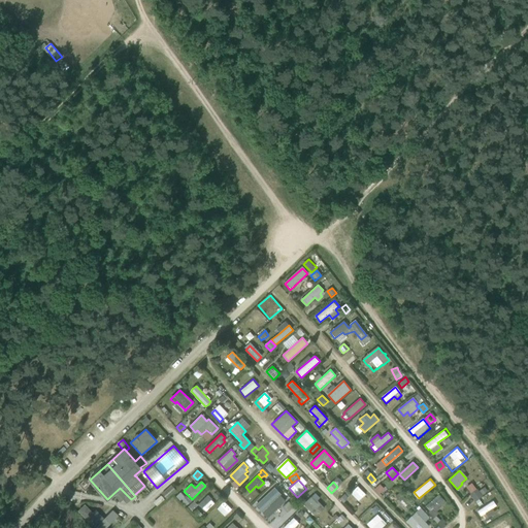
[(381,484),(375,489),(381,494),(386,489),(381,484)]
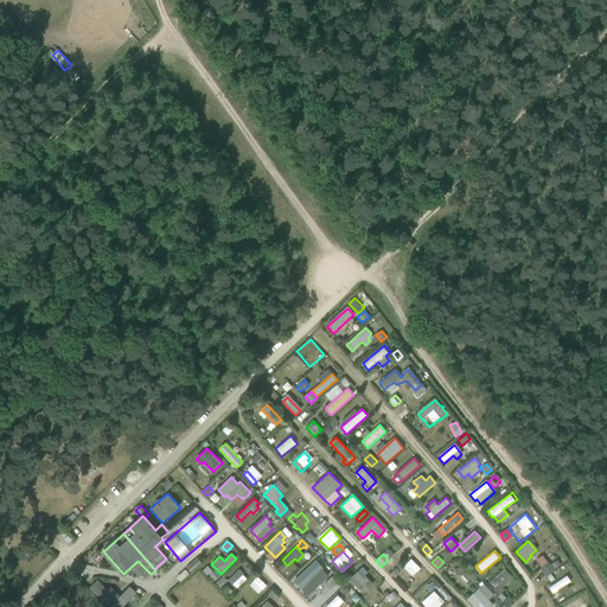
[(186,568),(191,574),(203,564),(197,557),(186,568)]
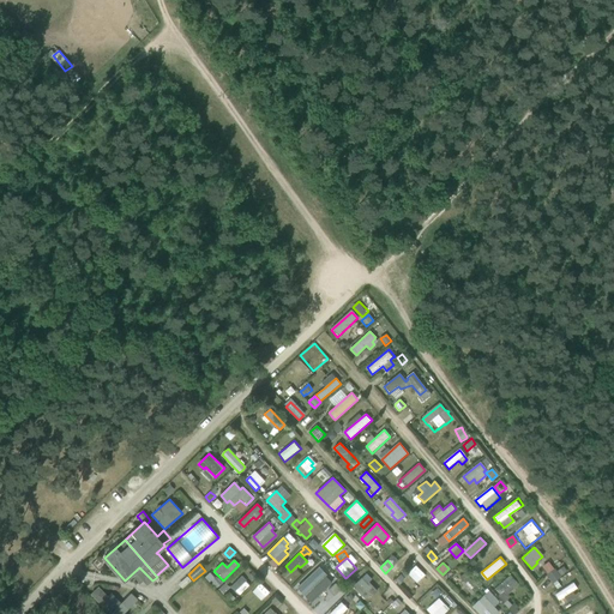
[(325,576),(326,575),(319,567),(296,588),(311,603),(332,583),(325,576)]
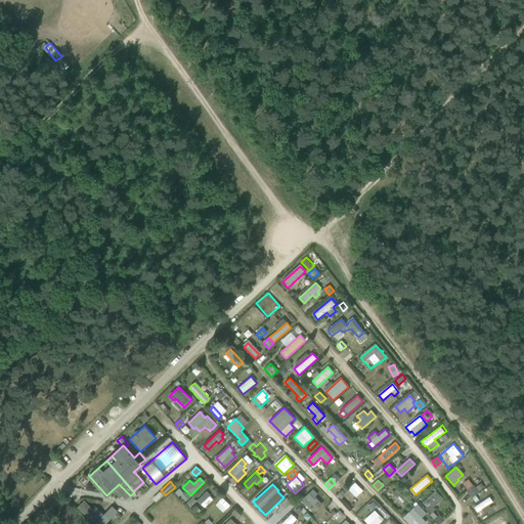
[(364,505),(368,500),(354,484),(349,488),(357,496),(354,498),(359,505),(362,503),(364,505)]
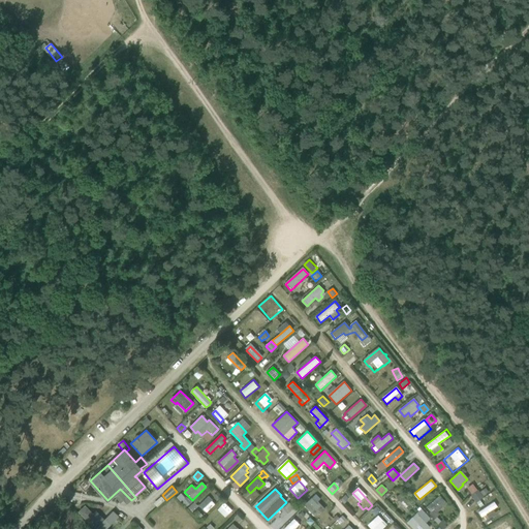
[(476,502),(484,497),(477,490),(470,495),(476,502)]
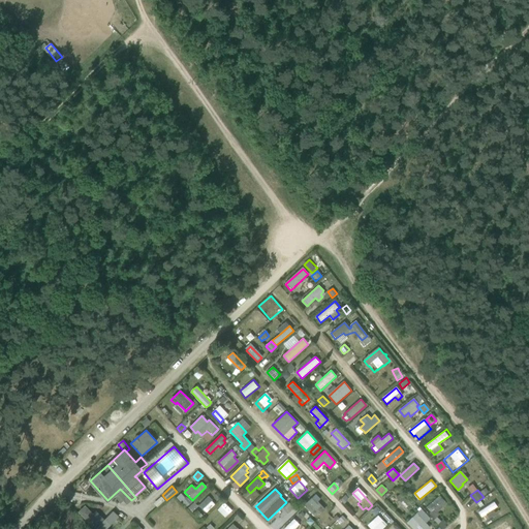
[(180,502),(182,501),(186,497),(182,493),(176,498),(180,502)]
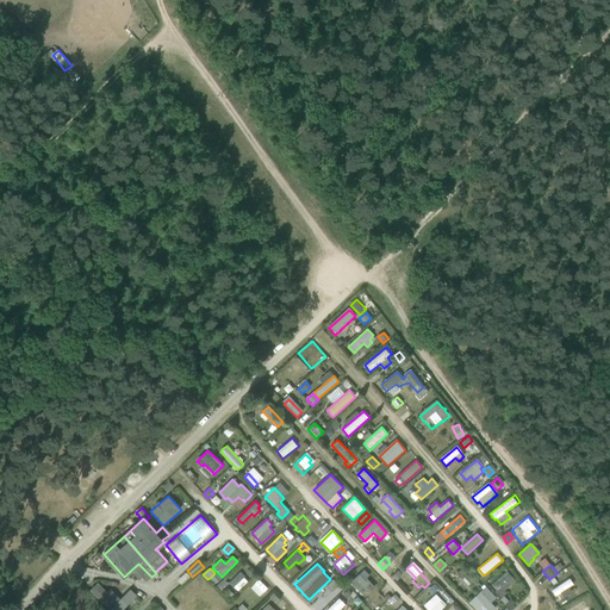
[(136,570),(131,573),(138,582),(141,579),(139,577),(141,576),(136,570)]
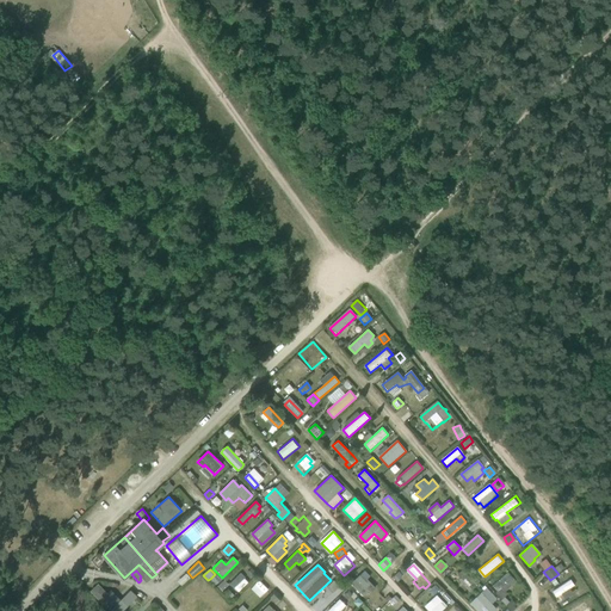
[(469,587),(474,581),(463,571),(457,575),(469,587)]
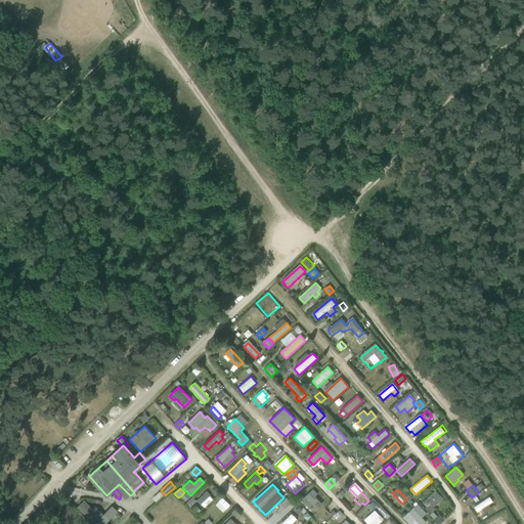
[(427,507),(430,504),(434,508),(443,498),(436,490),(423,503),(427,507)]
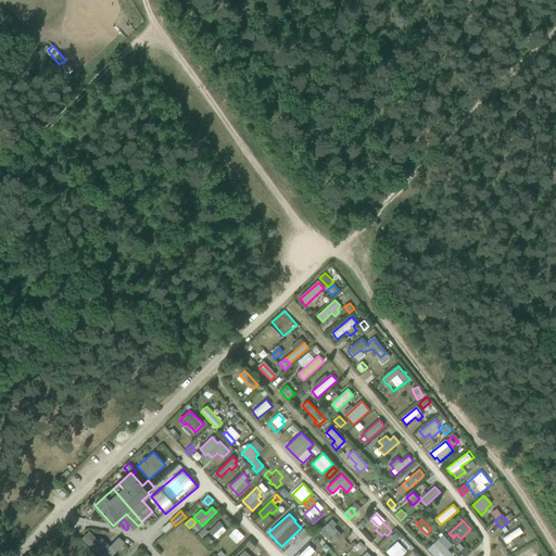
[(220,521),(209,531),(216,540),(228,529),(220,521)]
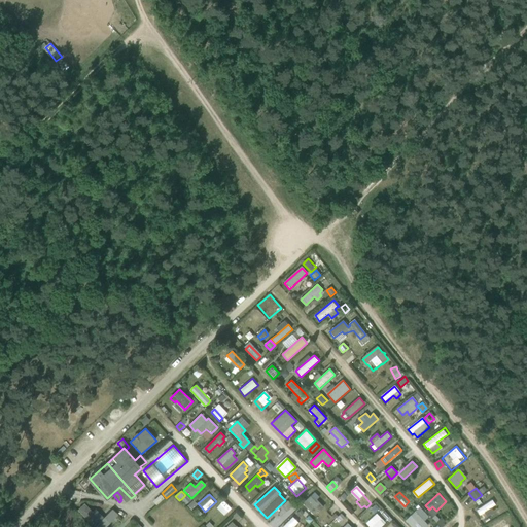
[(183,500),(186,504),(190,500),(185,495),(181,499),(183,500)]
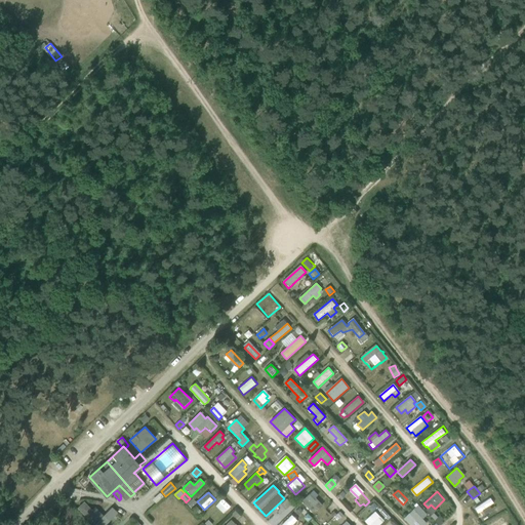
[(306,497),(301,502),(313,513),(317,509),(318,510),(322,506),(317,499),(316,500),(313,498),(310,501),(306,497)]
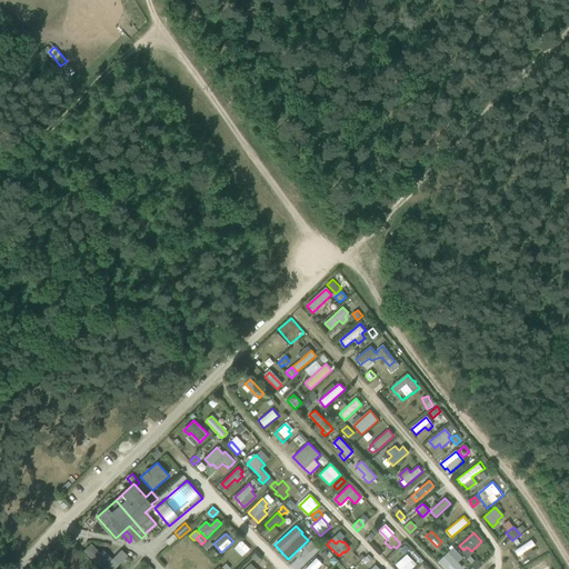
[(213,546),(209,540),(203,546),(207,550),(213,546)]
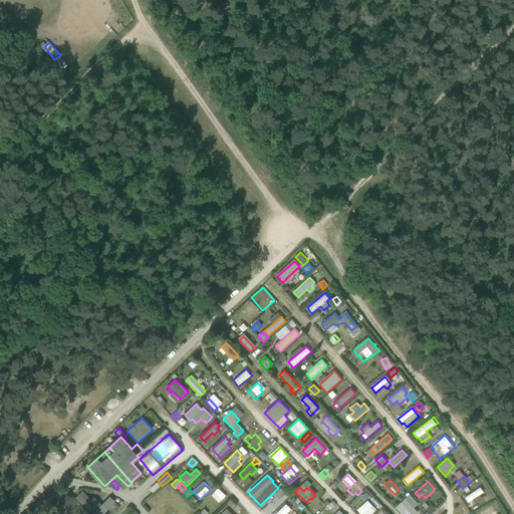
[(211,495),(218,503),(226,496),(219,488),(211,495)]
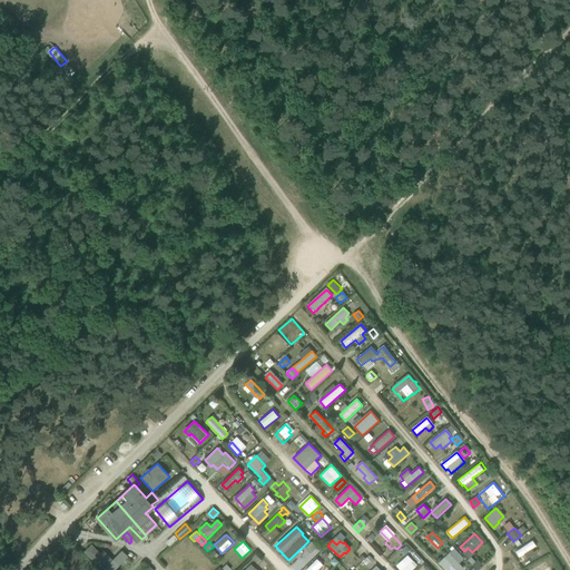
[(519,558),(536,547),(532,541),(516,552),(519,558)]
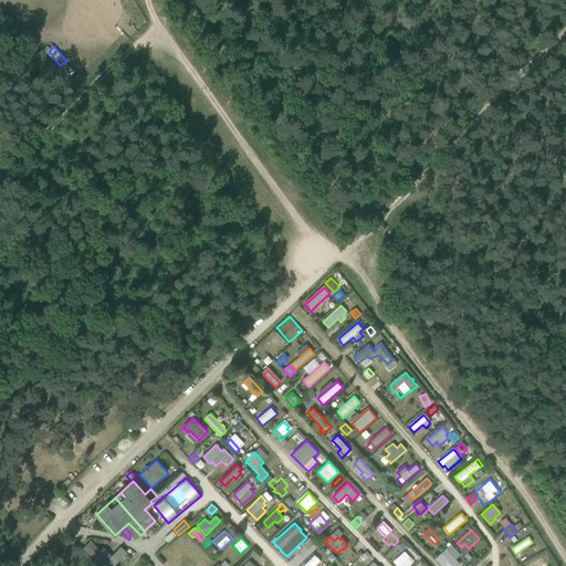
[(314,544),(308,538),(302,544),(307,549),(314,544)]
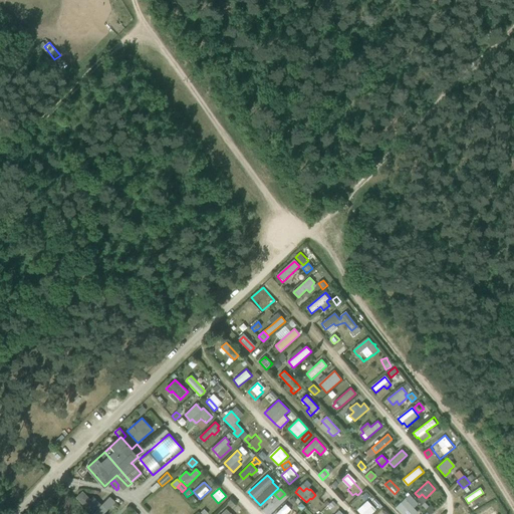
[(89,513),(96,507),(80,491),(73,498),(89,513)]
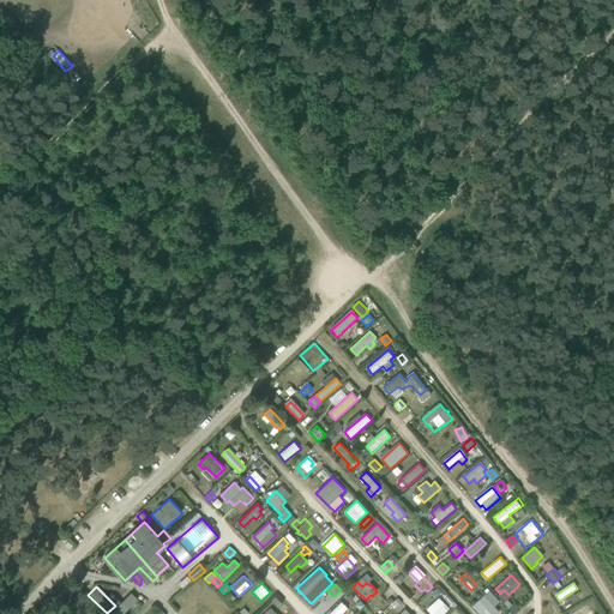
[(130,595),(110,613),(112,613),(122,613),(136,602),(130,595)]
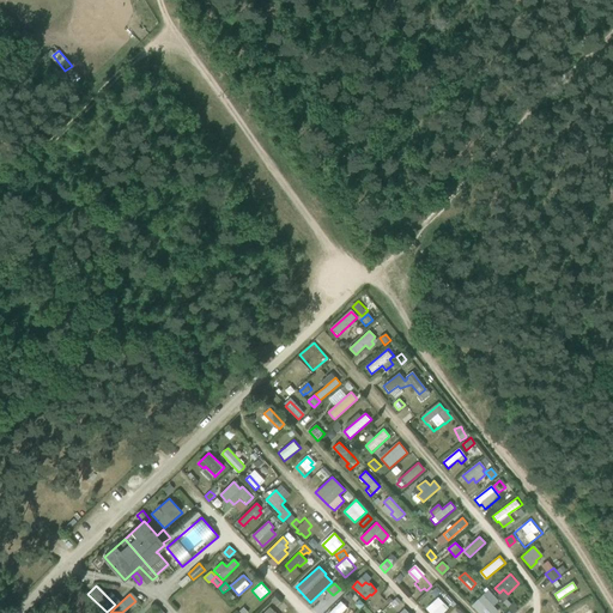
[(448,595),(443,599),(449,605),(453,601),(448,595)]
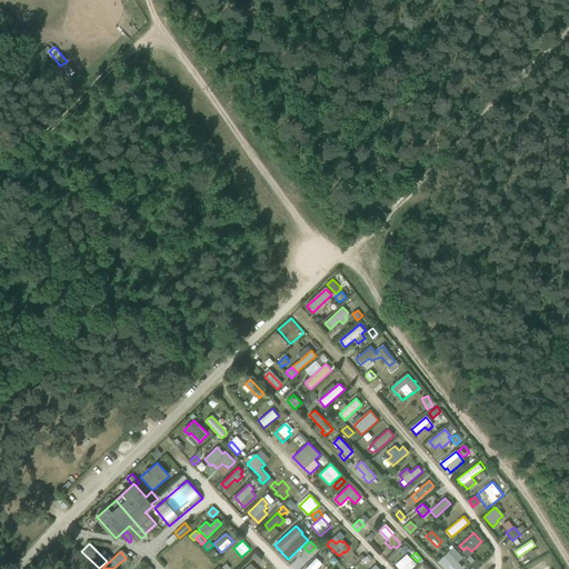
[(447,553),(438,562),(445,568),(460,568),(461,568),(447,553)]
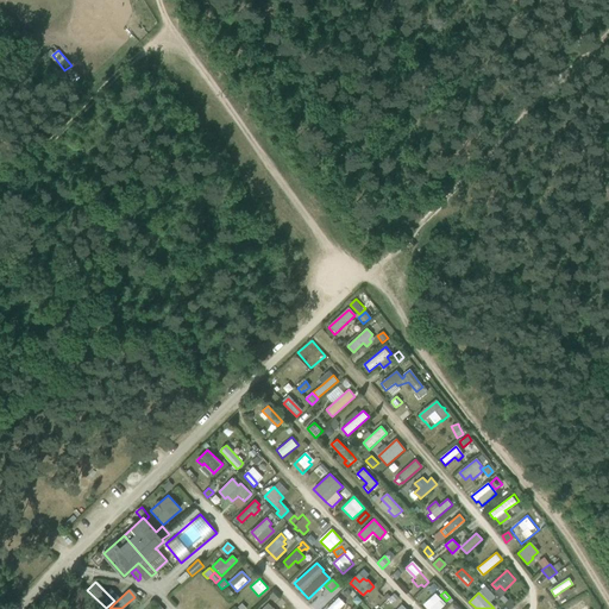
[(427,608),(439,608),(445,603),(434,594),(424,606),(427,608)]
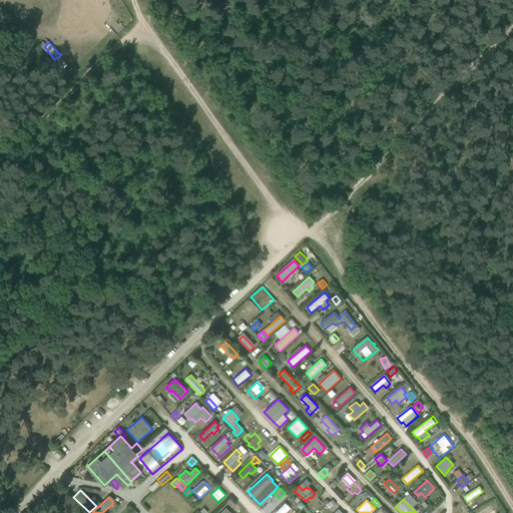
[(494,503),(478,512),(488,512),(497,508),(494,503)]
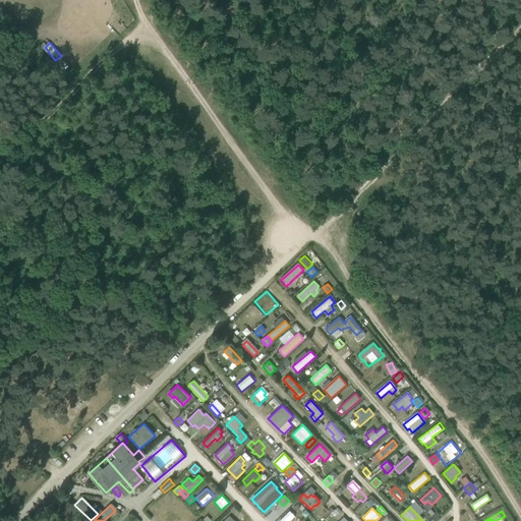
[(290,520),(295,517),(290,512),(279,520),(290,520)]
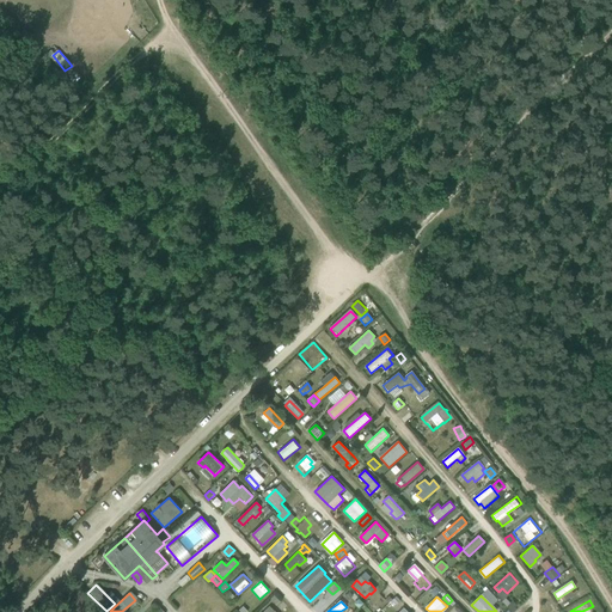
[(510,604),(507,607),(510,611),(513,611),(516,610),(514,607),(516,605),(513,601),(510,604)]
